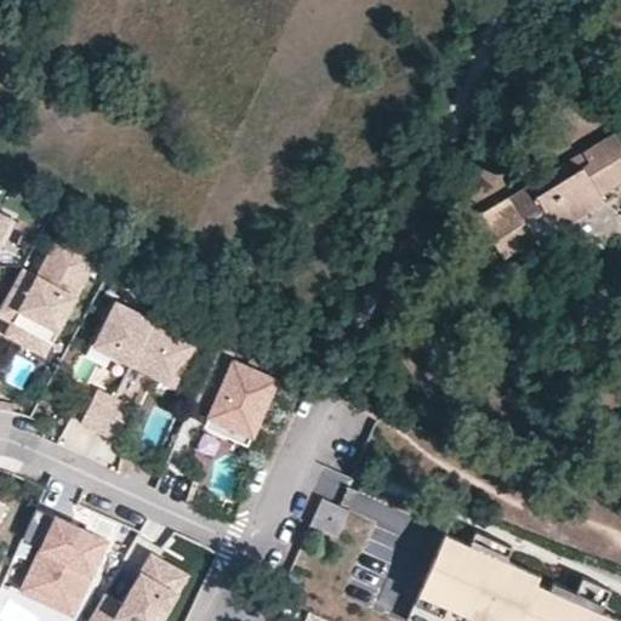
[(557,229),(605,200),(600,194),(620,181),(620,137),(617,131),(584,152),(590,161),(567,176),(560,166),(484,212),(491,222),(484,226),(503,257),(537,237),(536,235),(554,224),(557,229)]
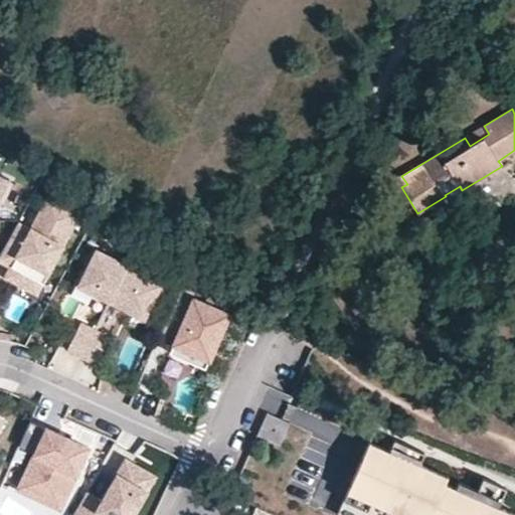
[(470,146),(489,134),(484,126),(465,138),(470,146)]
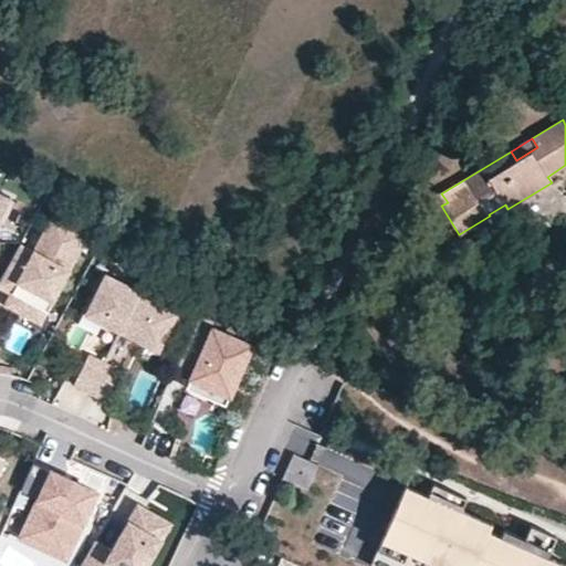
[(0,220),(11,196),(0,190),(0,220)]
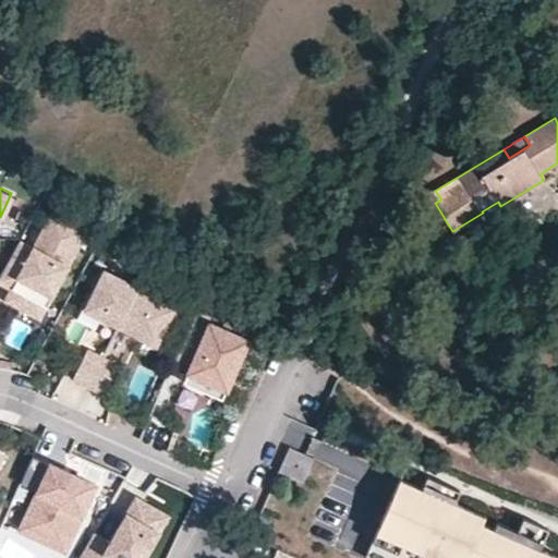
[(39,317),(86,230),(53,213),(33,250),(20,242),(0,277),(0,281),(12,288),(19,291),(12,302),(39,317)]
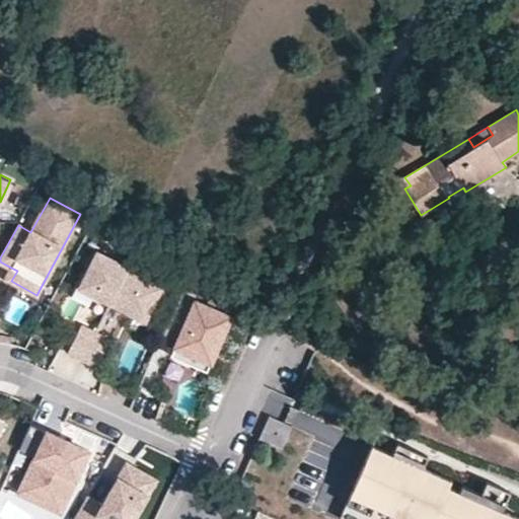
[(109,304),(128,269),(129,267),(96,250),(78,288),(109,304)]
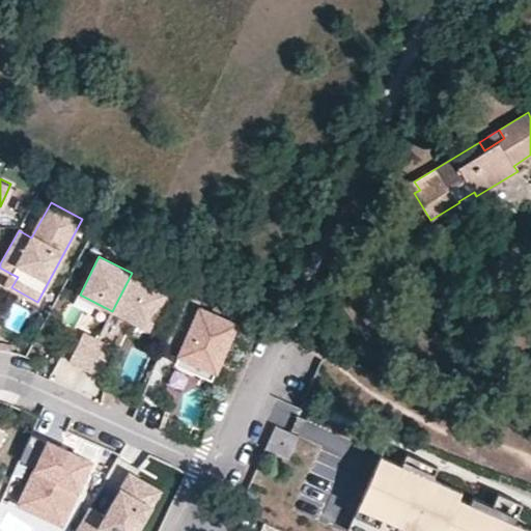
[(11,287),(18,277),(11,274),(6,284),(11,287)]
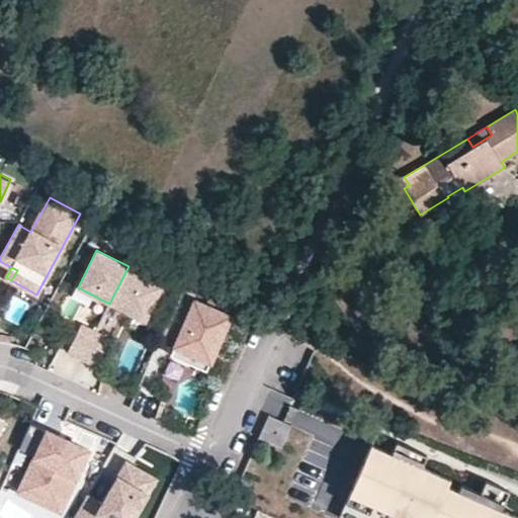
[(146,321),(163,285),(127,268),(109,304),(146,321)]
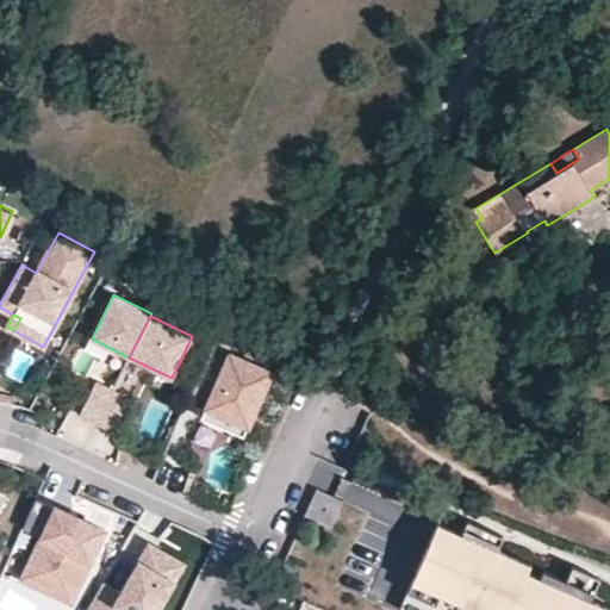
[(248,425),(272,371),(230,353),(234,344),(213,336),(188,394),(207,403),(206,406),(248,425)]
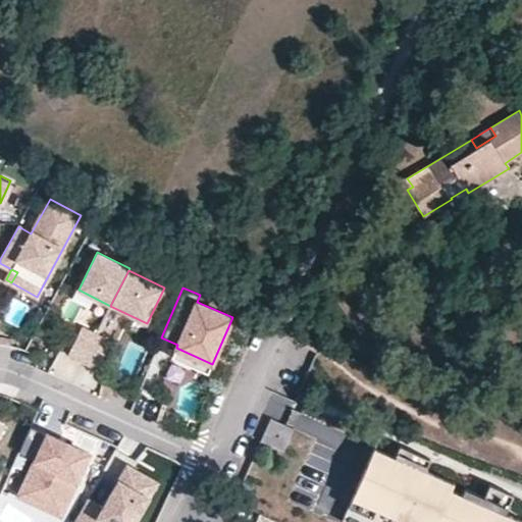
[(83,362),(97,334),(82,326),(67,355),(83,362)]
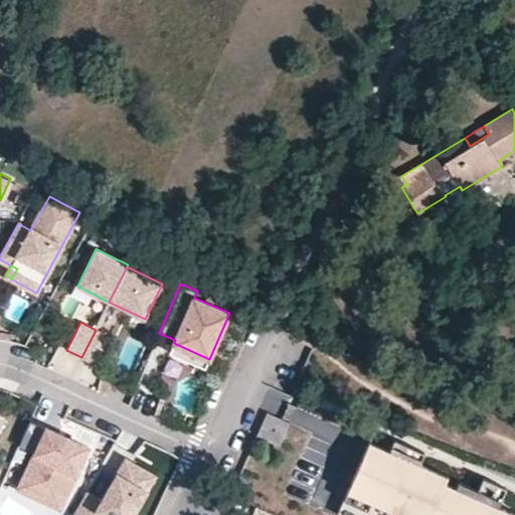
[(96,364),(110,336),(96,330),(81,357),(96,364)]
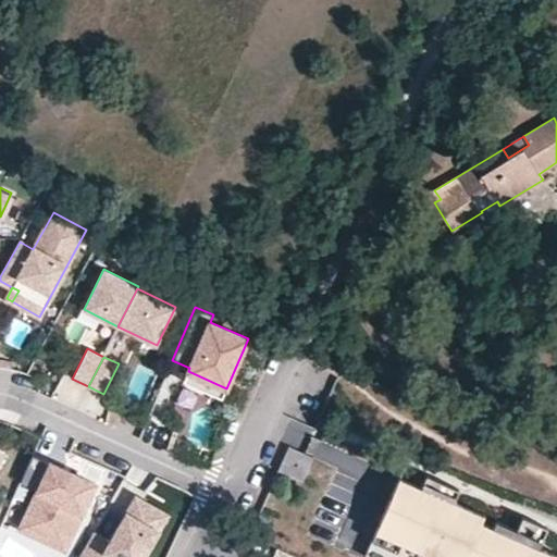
[(226,388),(188,371),(184,382),(222,398),(226,388)]
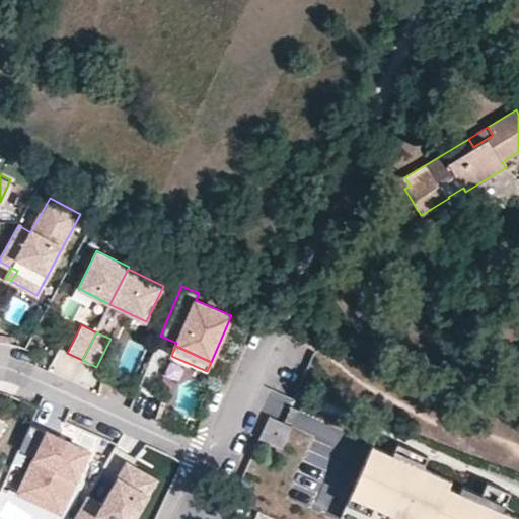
[(162,372),(178,377),(182,361),(166,357),(162,372)]
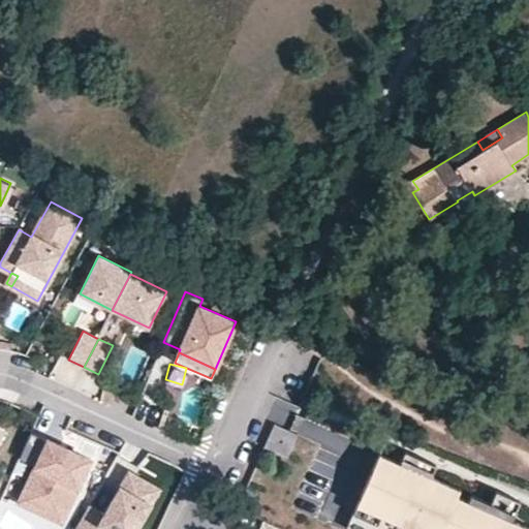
[(287,457),(298,434),(275,424),(265,446),(287,457)]
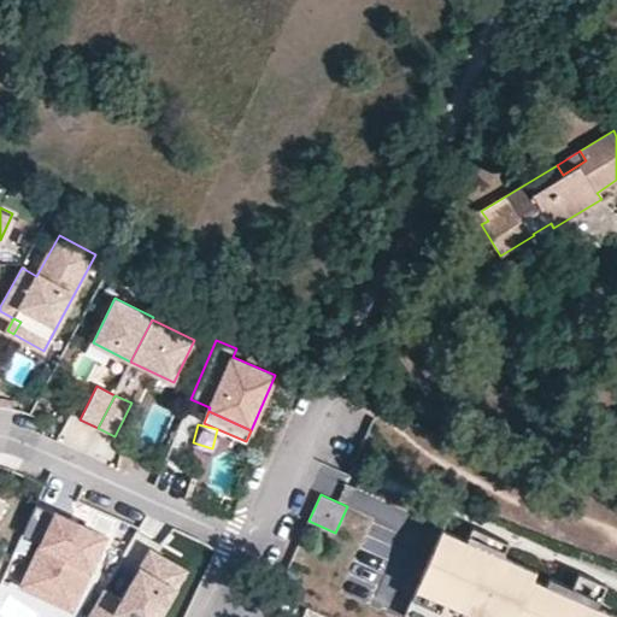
[(72,609),(106,536),(36,504),(23,534),(42,542),(23,586),(72,609)]
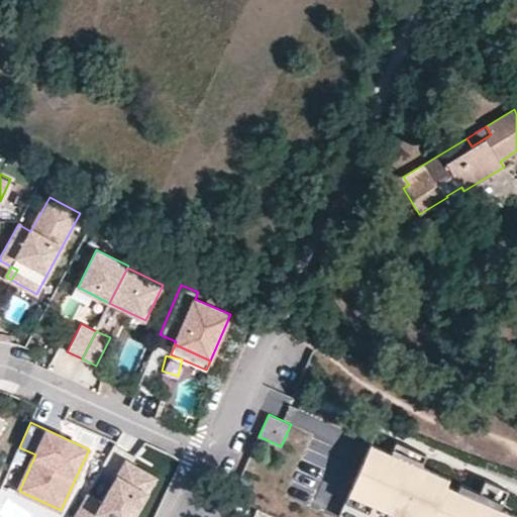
[(516,516),(516,515),(500,508),(508,490),(485,480),(480,492),(477,498),(469,495),(472,488),(460,484),(457,490),(446,485),(449,478),(421,466),(426,454),(396,441),(391,452),(371,443),(338,516),(340,516),(516,516)]
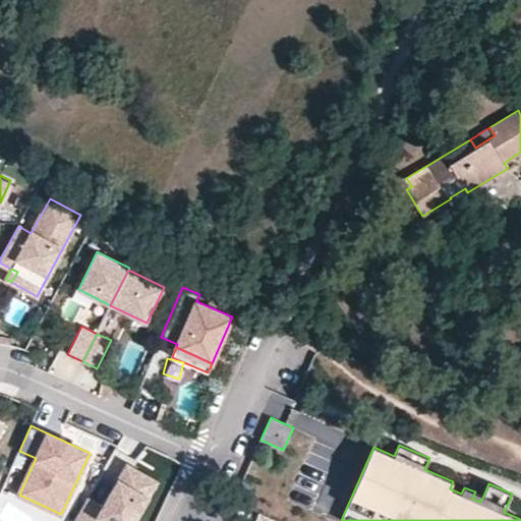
[(134,520),(158,480),(127,463),(113,488),(121,494),(116,502),(108,498),(103,506),(88,497),(73,520),(134,520)]
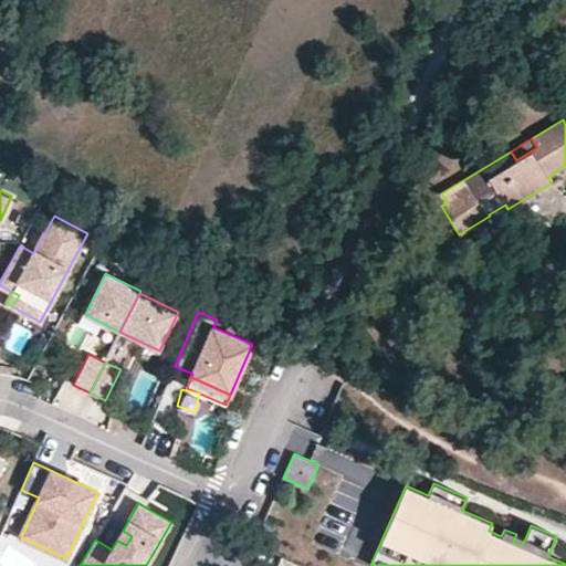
[(266,545),(274,526),(263,522),(254,541),(266,545)]
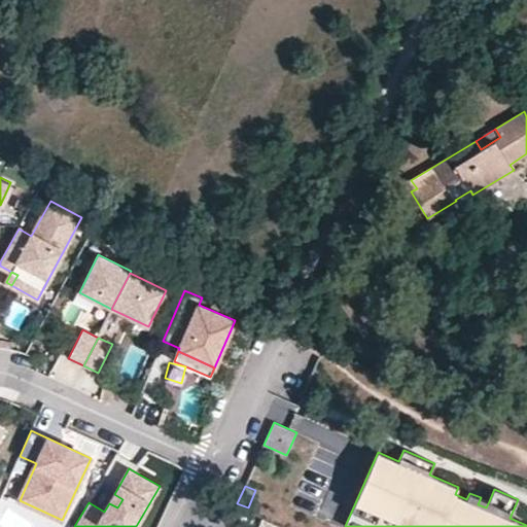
[(117,507),(123,499),(114,494),(109,503),(117,507)]
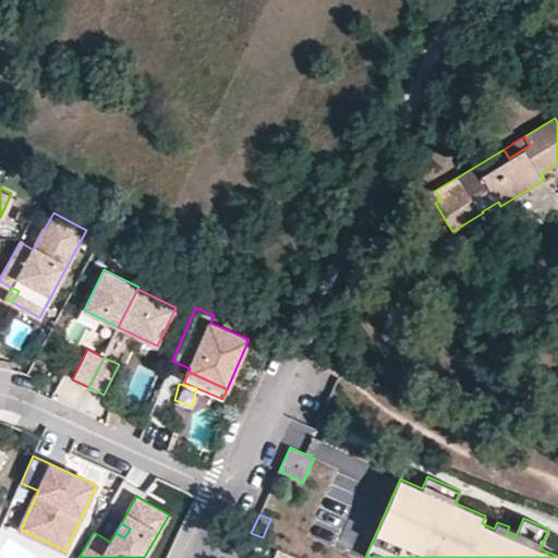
[(514,537),(518,531),(509,526),(506,534),(514,537)]
